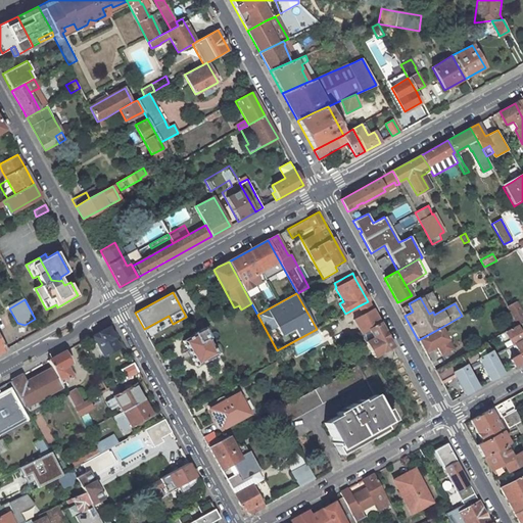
[(358,306),(362,315),(372,308),(368,301),(358,306)]
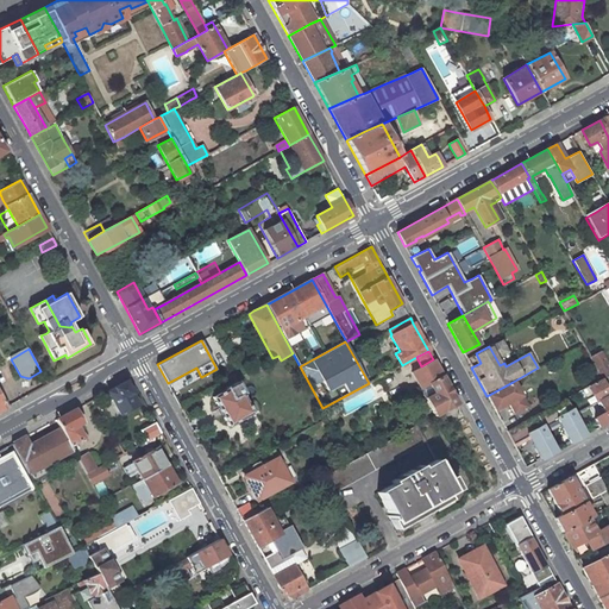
[(608,366),(601,351),(590,357),(597,370),(602,378),(608,375),(608,366)]
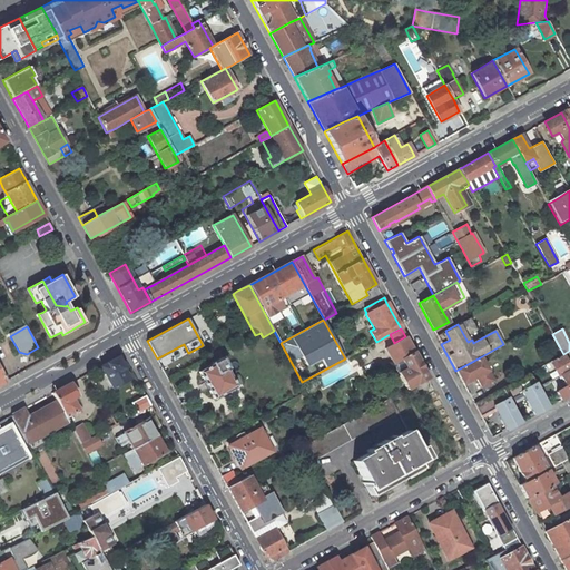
[(385,347),(408,390),(428,377),(405,336),(394,343),(385,347)]
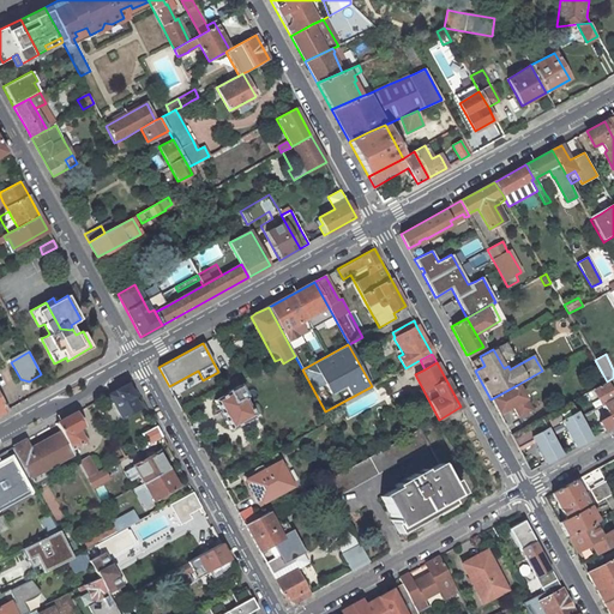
[(607,381),(602,373),(597,377),(602,385),(607,381)]
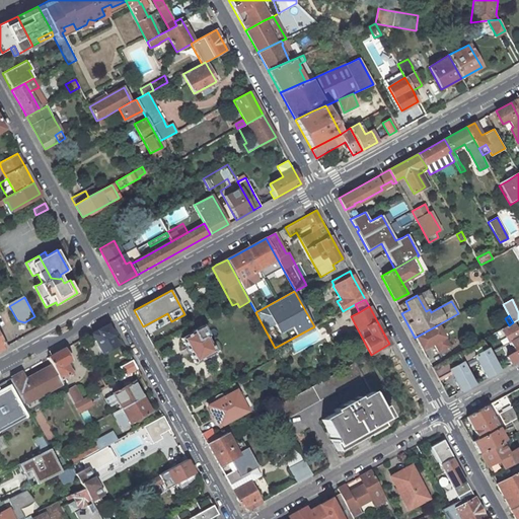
[(509,325),(502,329),(510,342),(518,337),(518,332),(513,322),(509,325)]
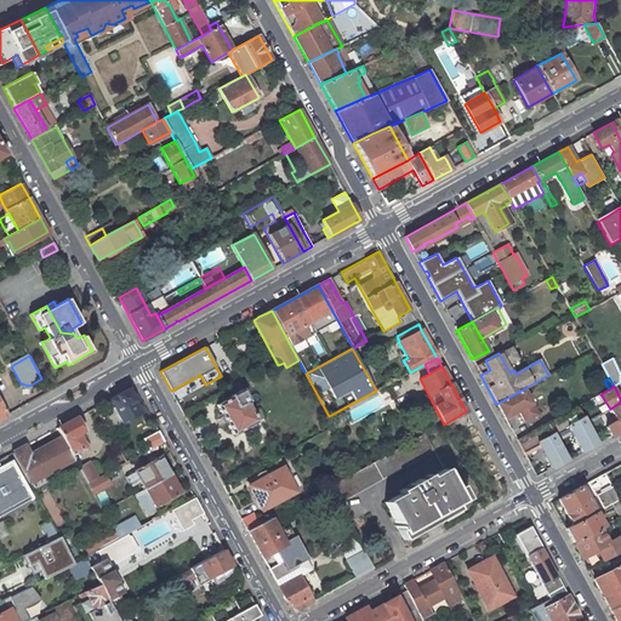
[(127,389),(109,399),(114,408),(123,421),(140,411),(127,389)]
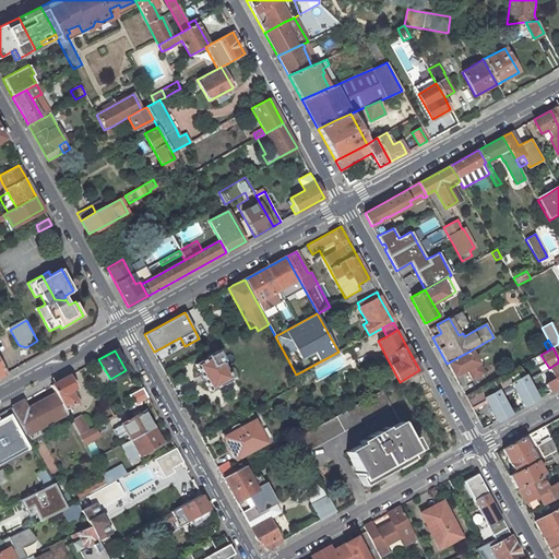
[(207,357),(194,365),(210,391),(232,379),(237,376),(234,368),(227,371),(222,361),(223,360),(217,351),(207,356),(207,357)]
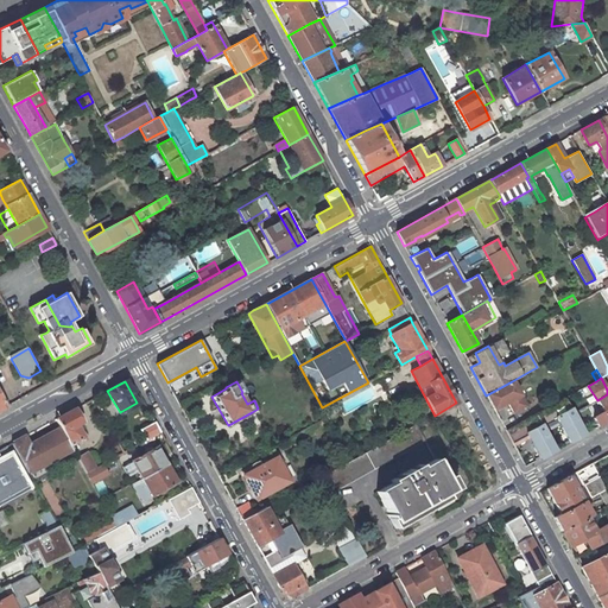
[(512,381),(486,396),(494,410),(507,401),(513,413),(518,411),(526,406),(512,381)]
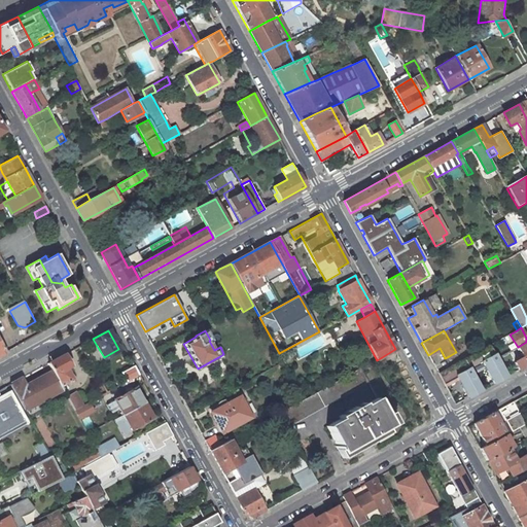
[(526,342),(518,347),(523,357),(526,364),(526,342)]
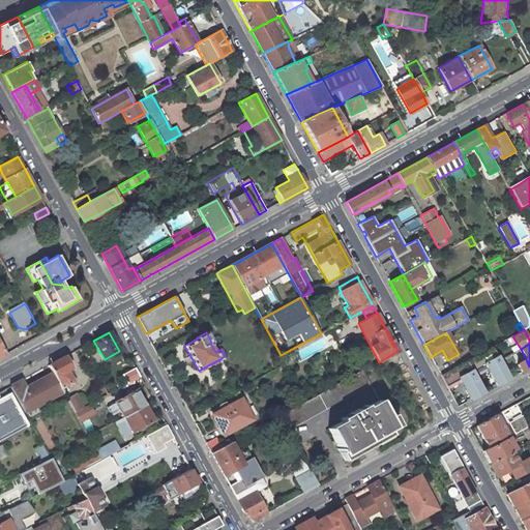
[(493,347),(467,361),(473,373),(484,365),(496,386),(509,378),(500,360),(493,347)]
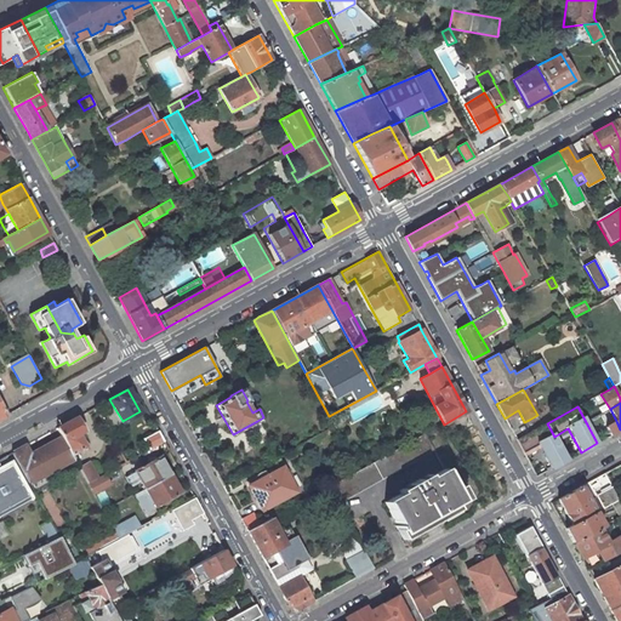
[(123,421),(114,408),(100,415),(109,432),(124,425),(123,421)]
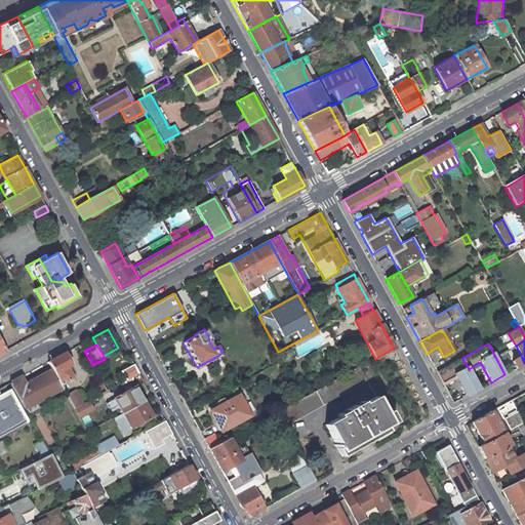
[(64,354),(48,362),(52,369),(63,388),(64,390),(68,387),(66,381),(73,377),(67,367),(70,365),(64,354)]
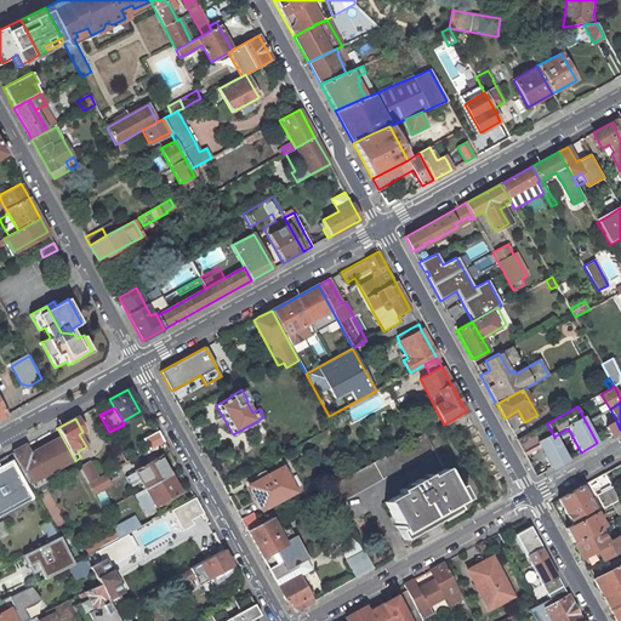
[(620,429),(616,421),(605,427),(610,436),(620,429)]
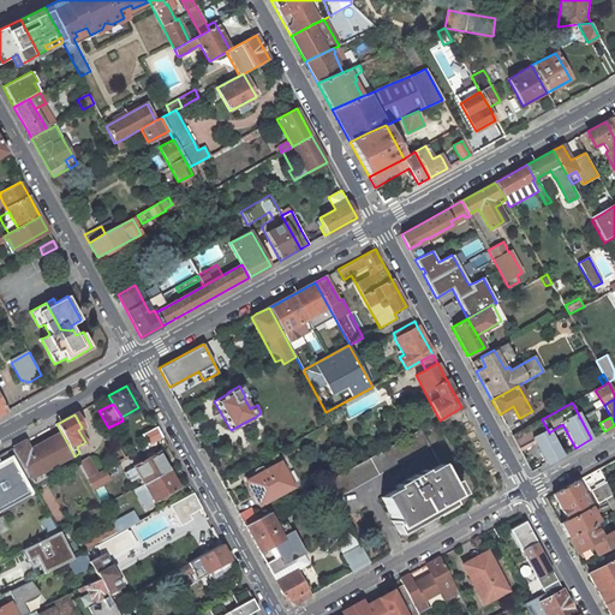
[(529,427),(512,436),(519,448),(533,441),(547,464),(561,455),(550,435),(549,433),(542,419),(529,427)]
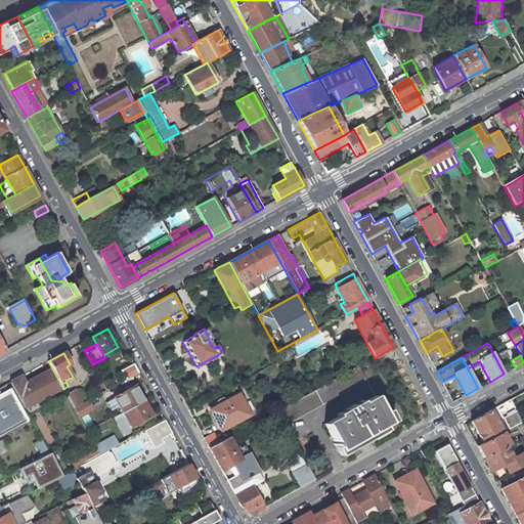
[(133,363),(121,370),(125,380),(138,373),(133,363)]
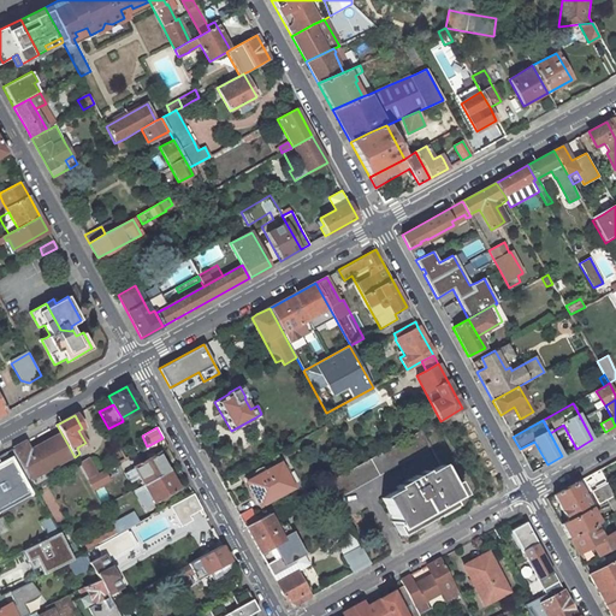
[(356,467),(325,484),(335,499),(431,445),(422,431),(356,467)]
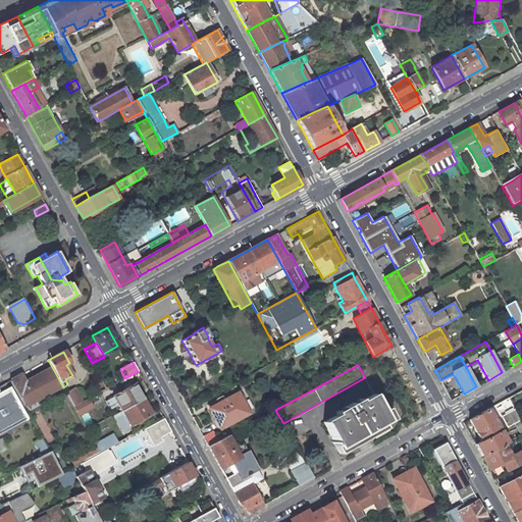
[(20,375),(10,380),(24,406),(62,385),(52,367),(24,382),(20,375)]
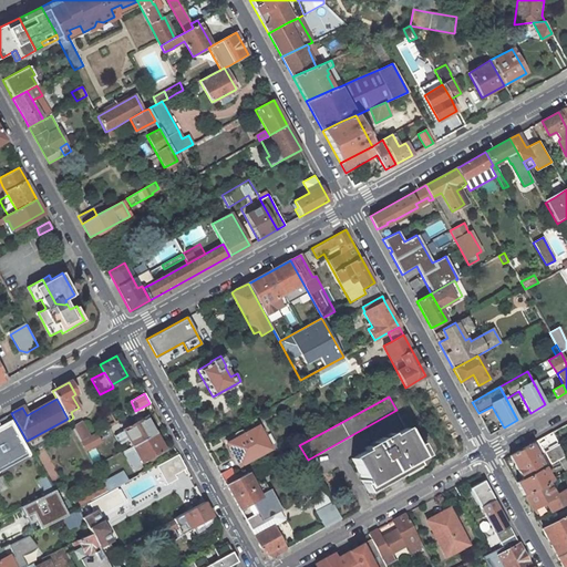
[(155,433),(148,420),(153,418),(156,415),(150,403),(135,411),(131,413),(135,422),(123,430),(132,446),(155,433)]
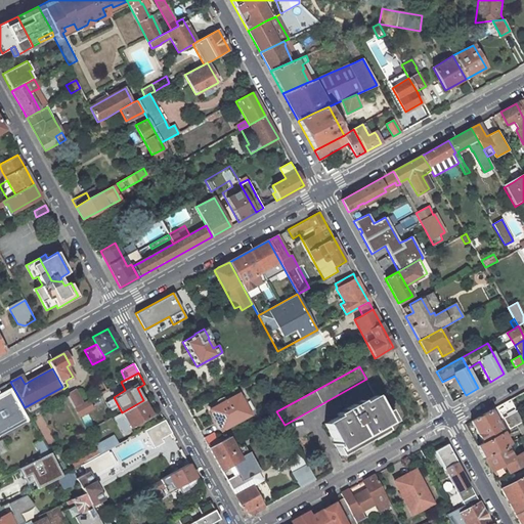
[(5,385),(0,387),(0,433),(25,420),(5,385)]
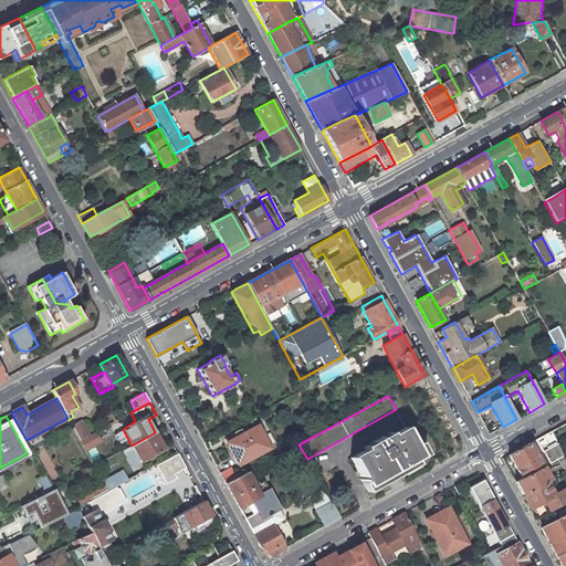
[(83,423),(73,428),(80,440),(90,436),(83,423)]
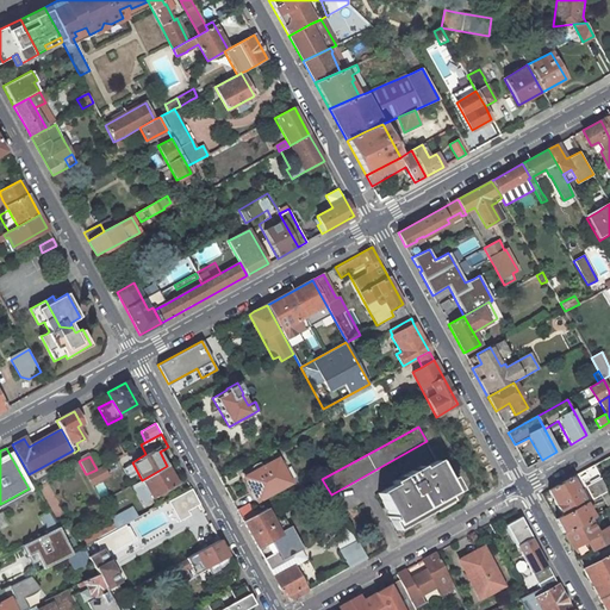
[(278,459),(244,477),(257,500),(290,483),(278,459)]
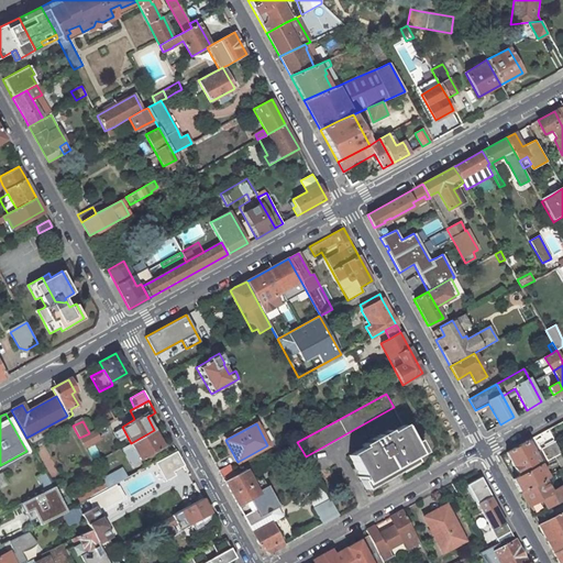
[(371,443),(349,455),(356,470),(357,472),(364,484),(383,474),(385,479),(397,473),(394,467),(420,453),(404,424),(382,437),(381,434),(370,441),(371,443)]
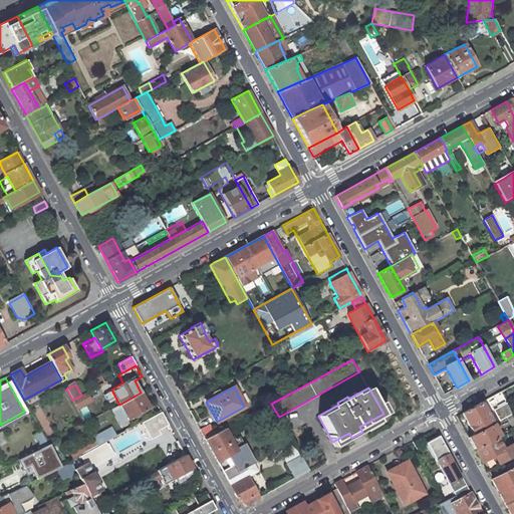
[(81,396),(72,400),(77,409),(91,401),(86,393),(81,396)]
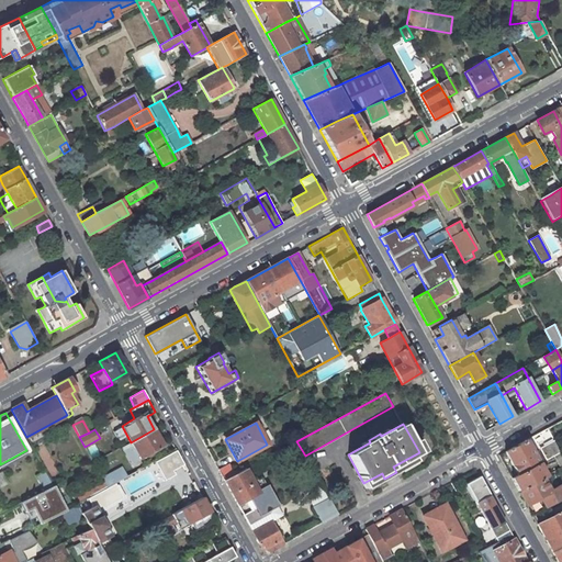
[(135,449),(139,458),(164,446),(154,429),(131,442),(123,447),(127,453),(135,449)]
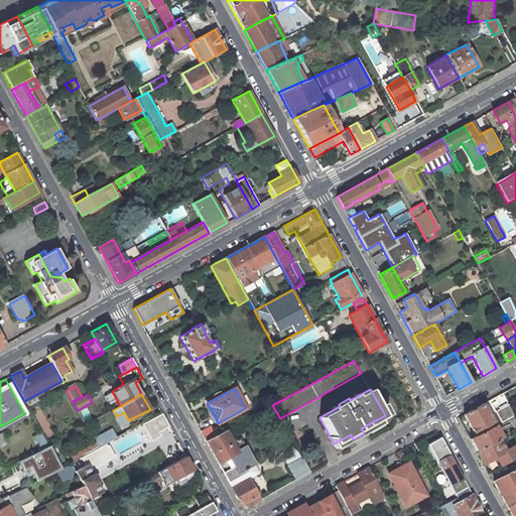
[(515,418),(502,394),(494,398),(500,409),(495,411),(501,422),(508,418),(514,429),(515,428),(515,418)]
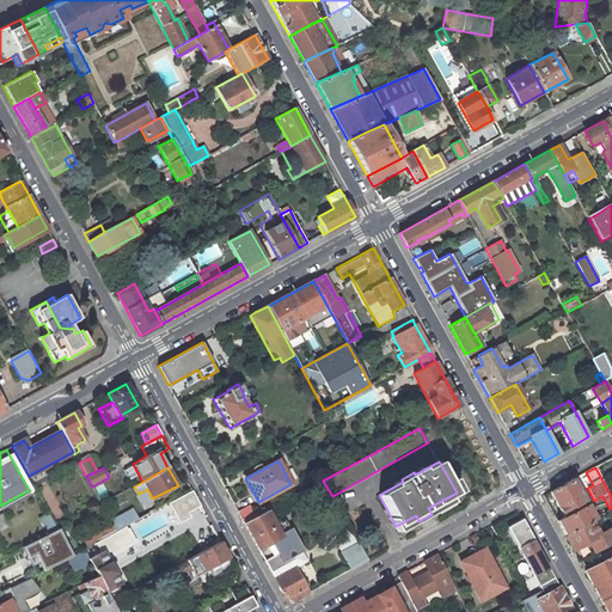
[(573,479),(550,491),(564,518),(557,521),(565,536),(592,521),(594,519),(573,479)]
